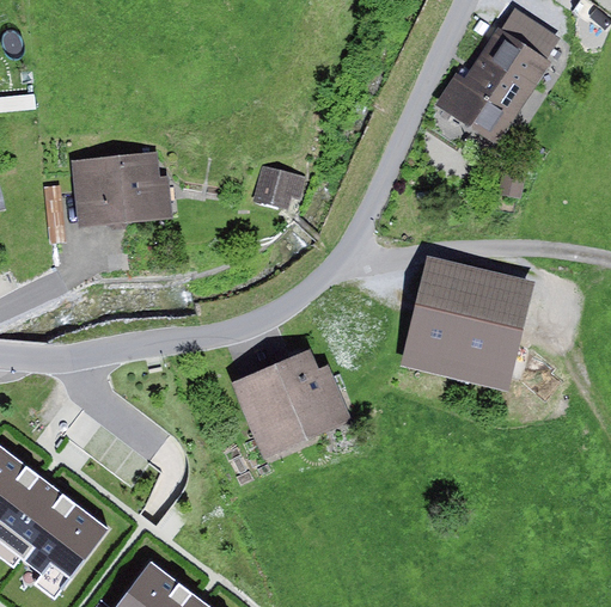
[(515,8),(502,29),(547,57),(560,37),(515,8)]
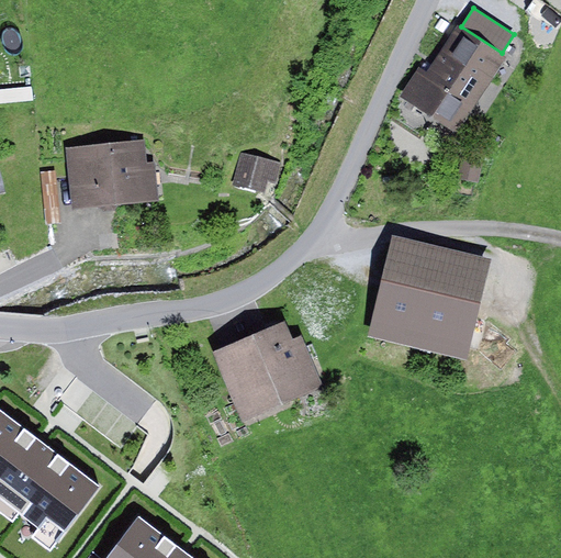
[(461,26),(459,25),(427,73),(417,66),(397,97),(455,135),(506,57),(502,53),(461,26)]
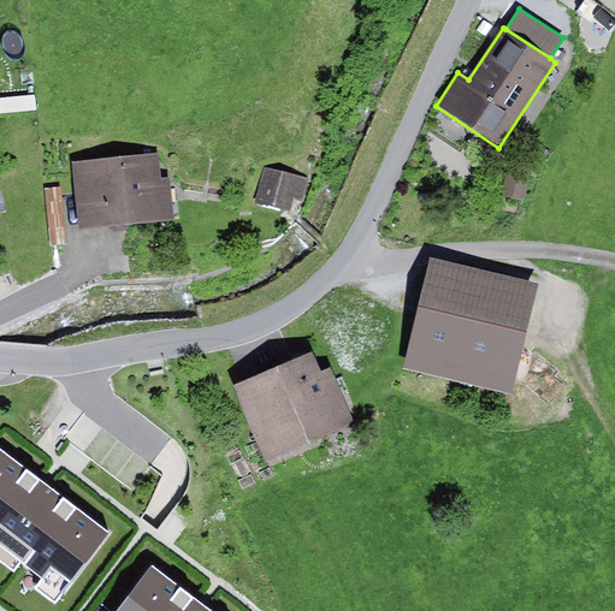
[(35,94),(0,96),(0,112),(36,110),(35,94)]
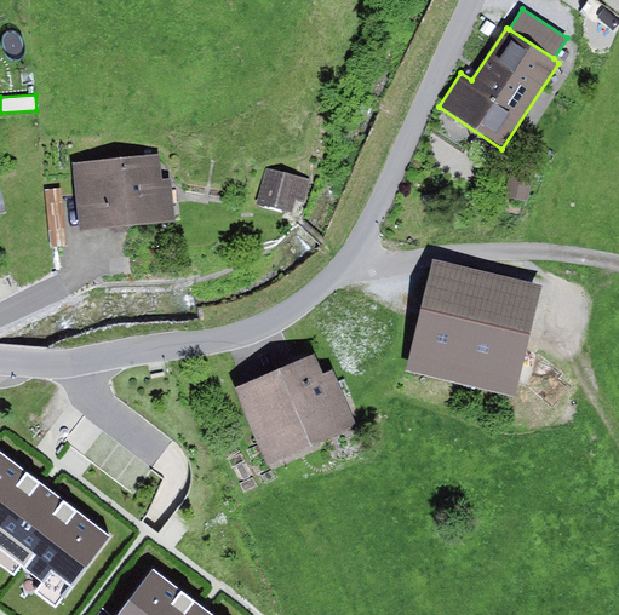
[(161,155),(73,164),(80,233),(175,223),(170,178),(162,178),(161,155)]
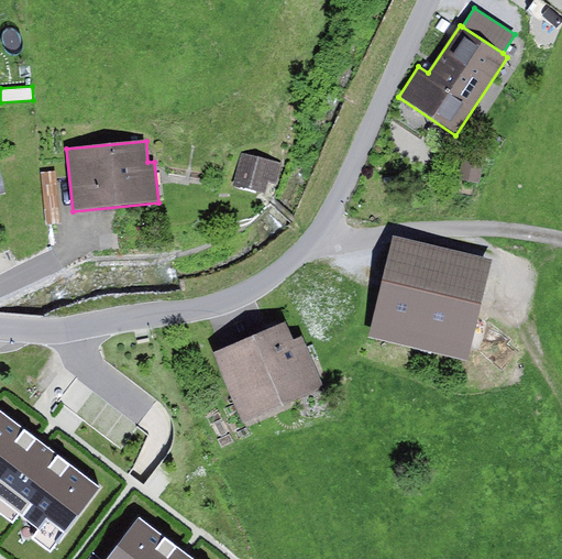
[(279,163),(242,152),(233,184),(264,193),(267,178),(275,181),(279,163)]
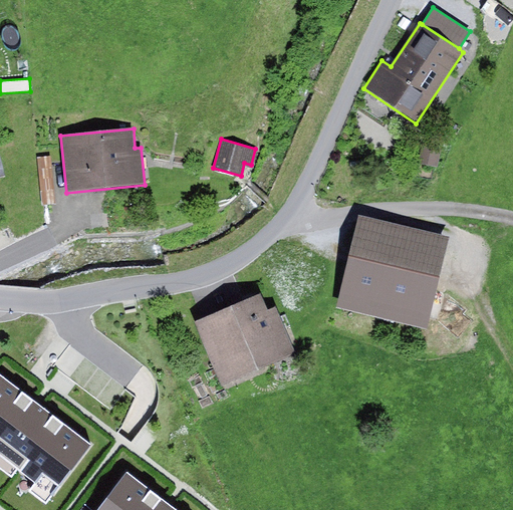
[(422,145),(418,164),(437,167),(441,149),(422,145)]
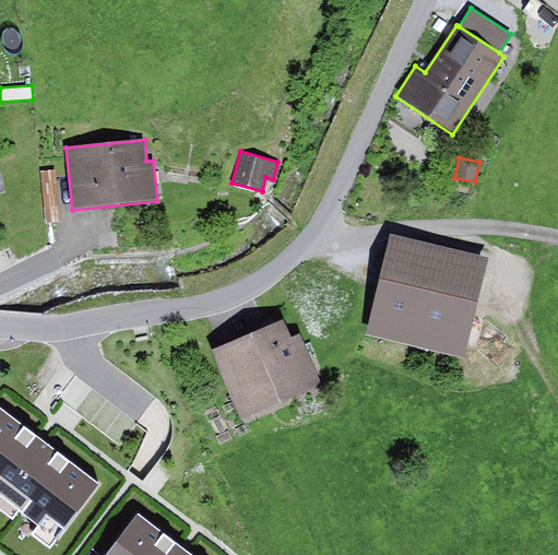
[(56,167),(39,169),(45,221),(61,220),(56,167)]
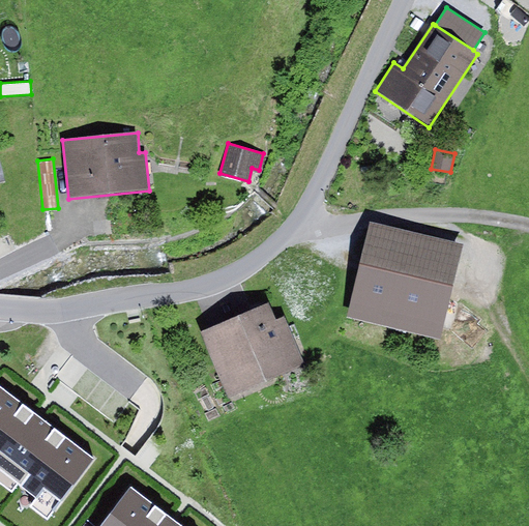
[(464,244),(369,222),(347,314),(441,337),(464,244)]
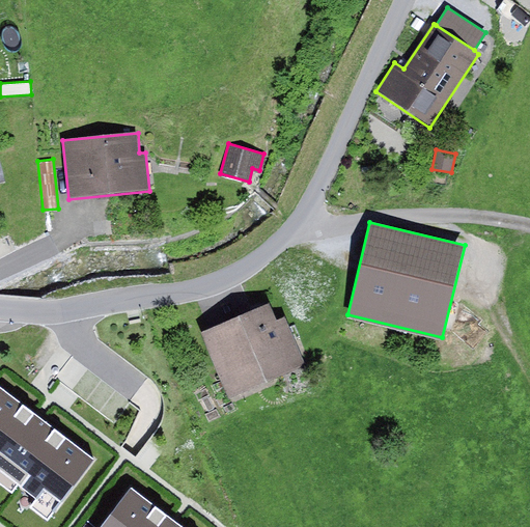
[(271,301),(201,330),(228,392),(306,360),(287,317),(279,321),(271,301)]
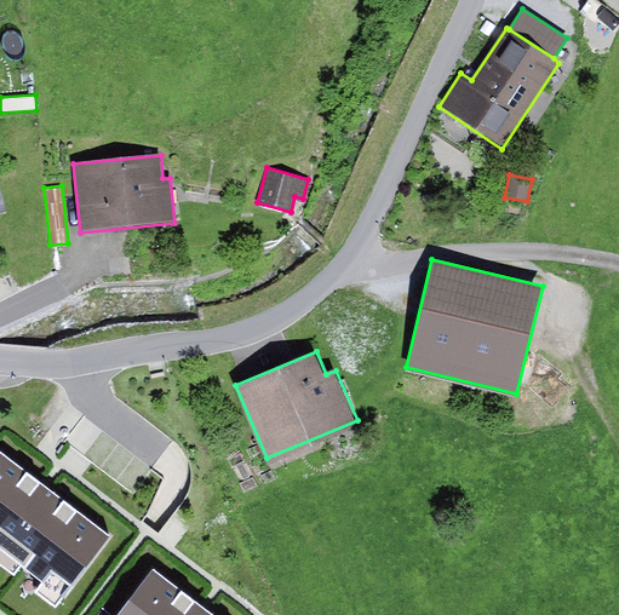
[(110,530),(0,448),(0,550),(40,580),(32,592),(52,608),(110,530)]
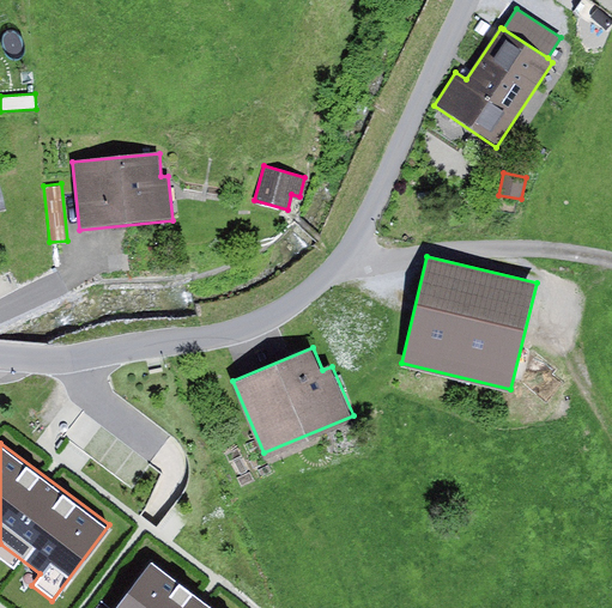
[(222,607),(152,557),(113,607),(222,607)]
